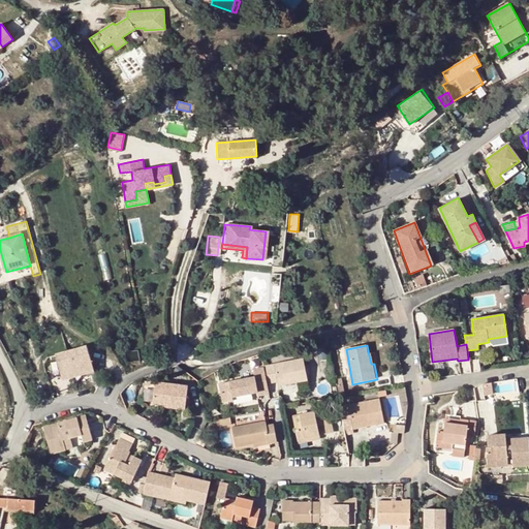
[(86,346),(54,355),(61,379),(93,370),(86,346)]
